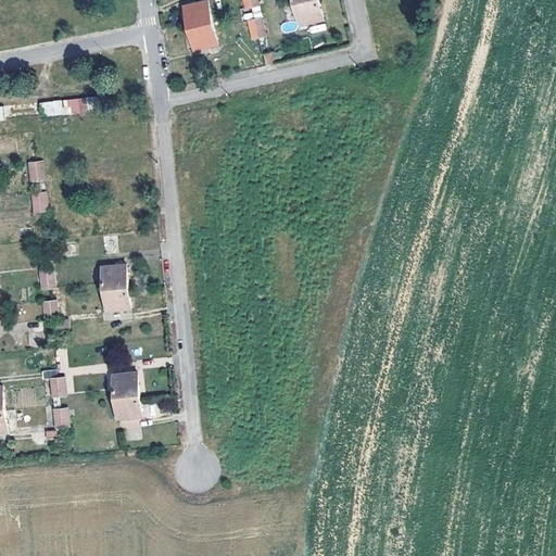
[(243,0),(245,9),(252,8),(250,0),(243,0)]
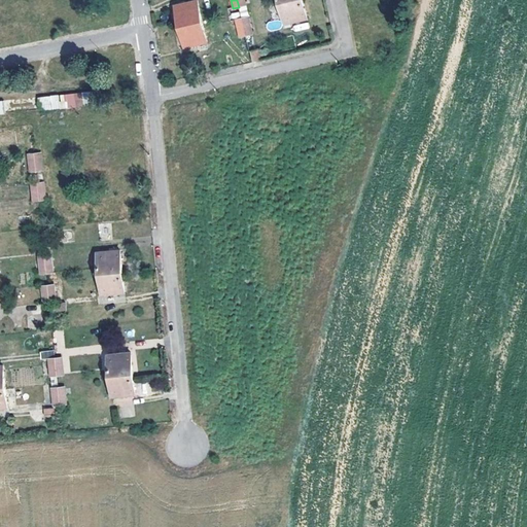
[(307,20),(302,0),(279,0),(285,25),(307,20)]
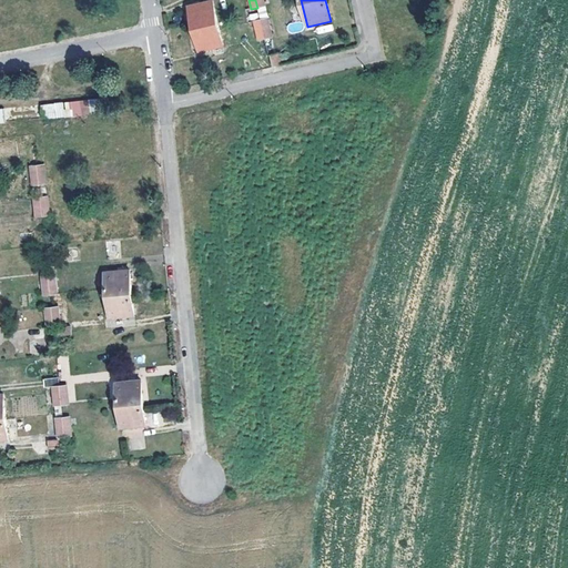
[(223,47),(213,1),(189,7),(199,52),(223,47)]
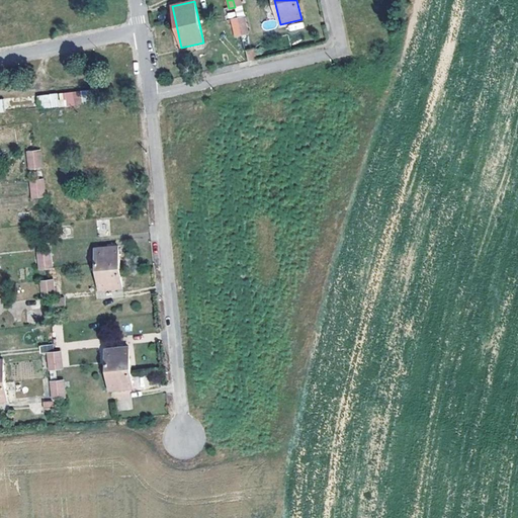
[(229,8),(232,20),(238,19),(235,7),(229,8)]
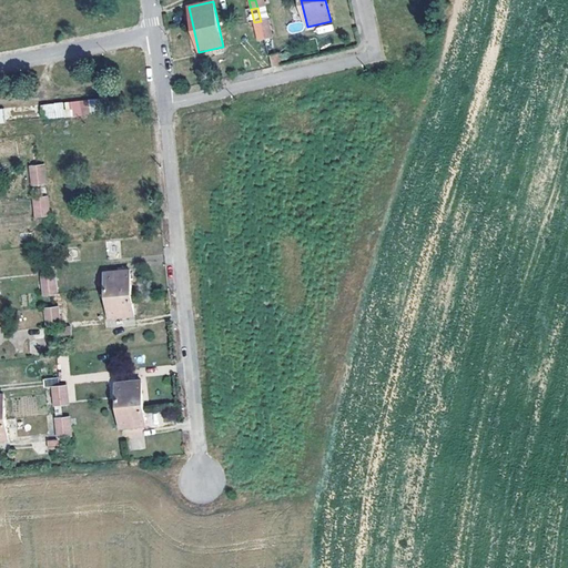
[(269,19),(261,21),(265,39),(272,37),(269,19)]
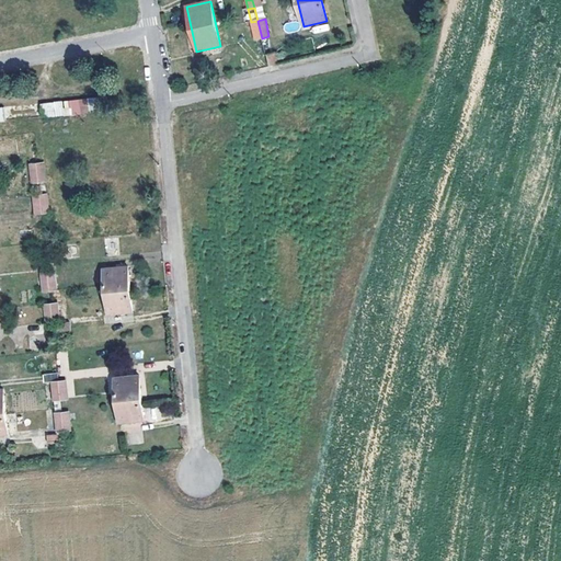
[(266,56),(262,38),(258,21),(251,22),(255,42),(253,42),(256,58),(266,56)]
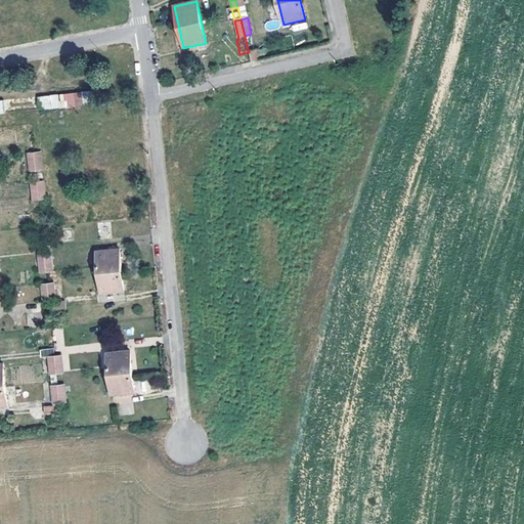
[(293,32),(307,29),(306,22),(291,26),(293,32)]
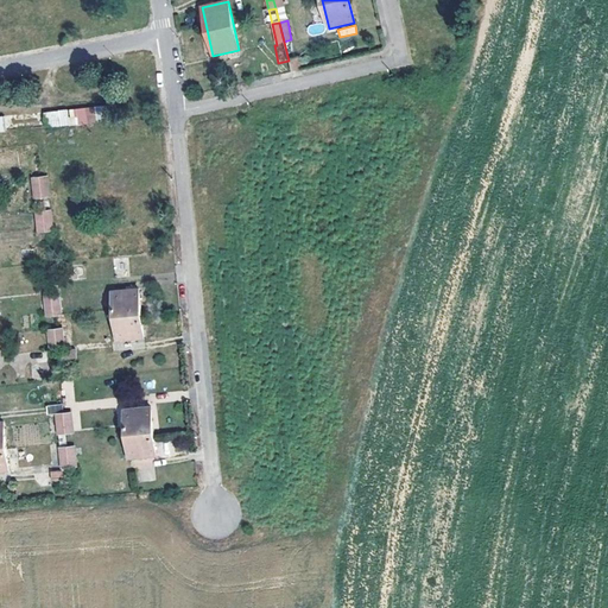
[(291,74),(299,71),(297,58),(289,61),(291,74)]
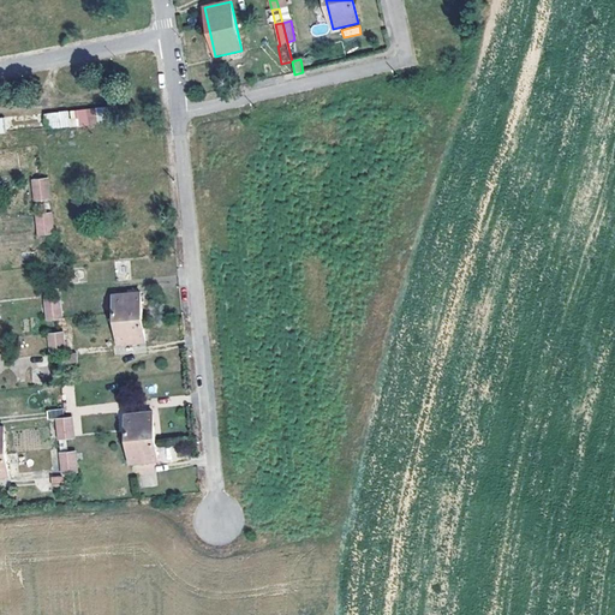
[(119,106),(46,113),(47,129),(119,121),(119,106)]
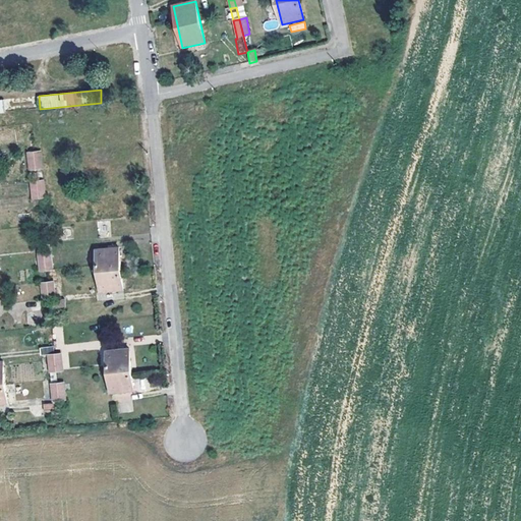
[(42,152),(35,153),(37,169),(43,168),(42,152)]
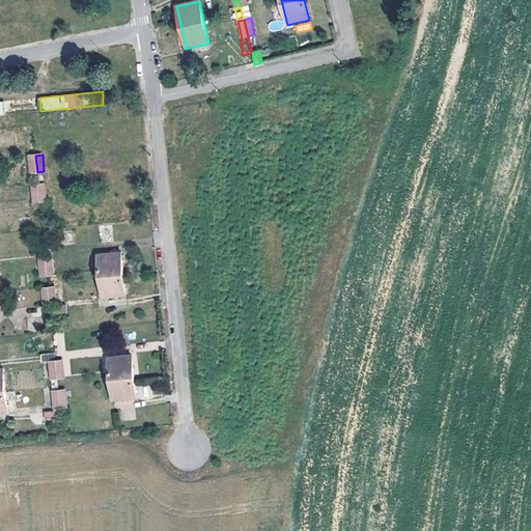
[(46,185),(38,185),(39,201),(47,201),(46,185)]
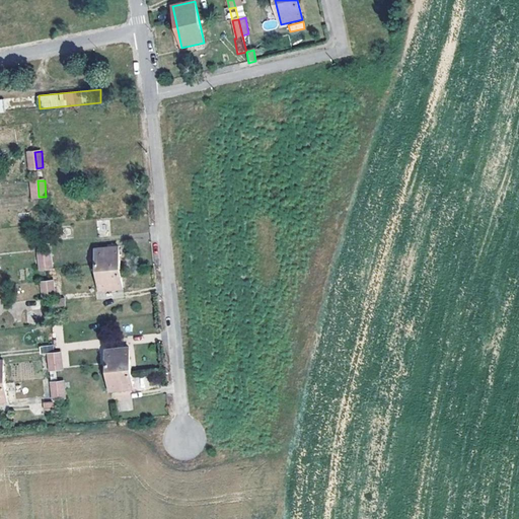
[(119,246),(96,249),(100,291),(123,289),(119,246)]
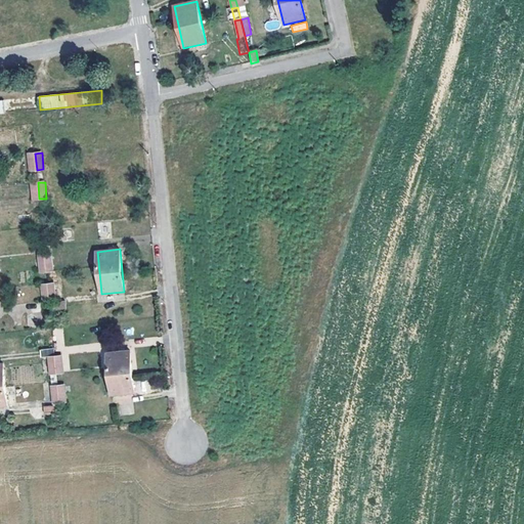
[(45,255),(46,271),(53,271),(52,254),(45,255)]
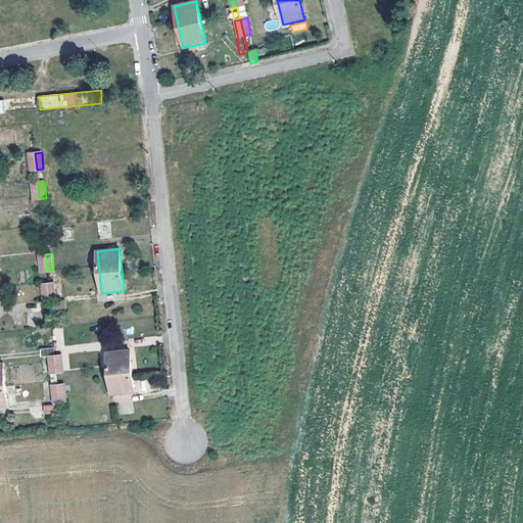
[(46,271),(45,254),(38,255),(40,272),(46,271)]
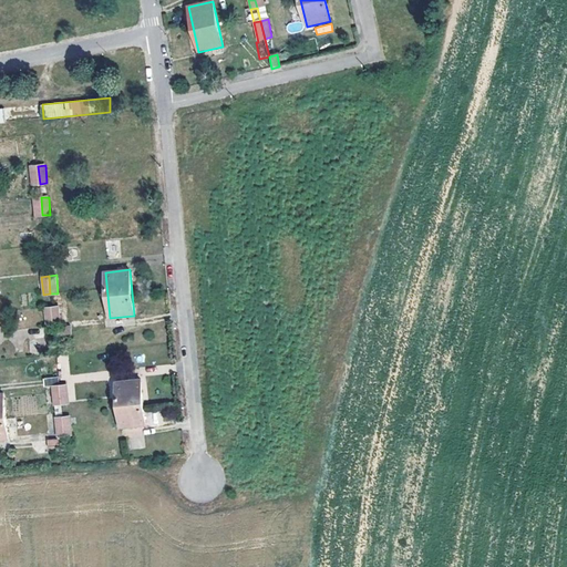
[(59,307),(59,308),(76,306),(76,298),(51,301),(52,307),(59,307)]
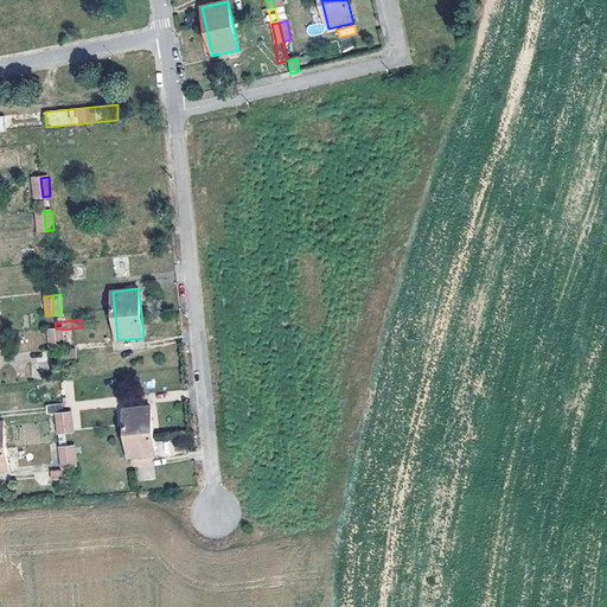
[(57,349),(56,328),(48,330),(50,350),(57,349)]
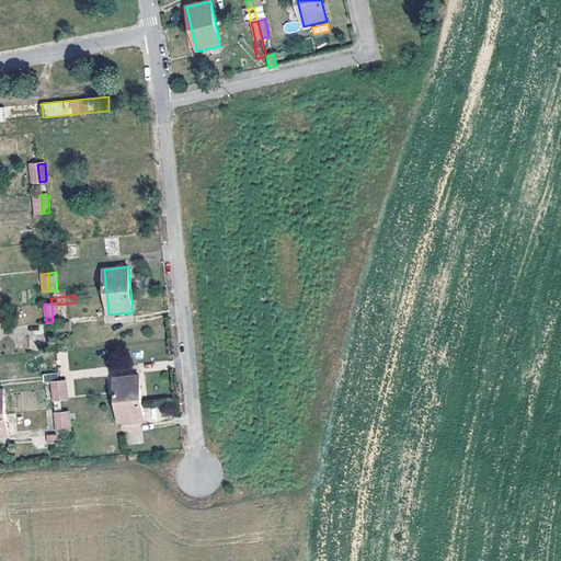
[(52,304),(53,322),(60,322),(58,305),(58,304),(52,304)]
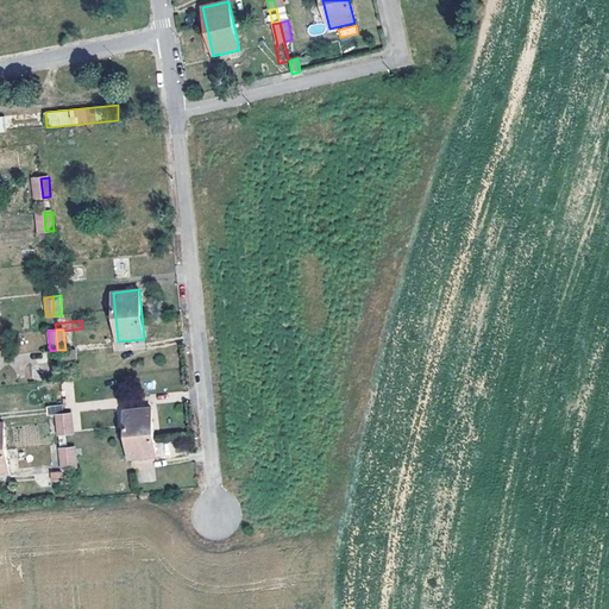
[(64,414),(63,406),(49,407),(50,416),(57,416),(60,435),(67,434),(64,414)]
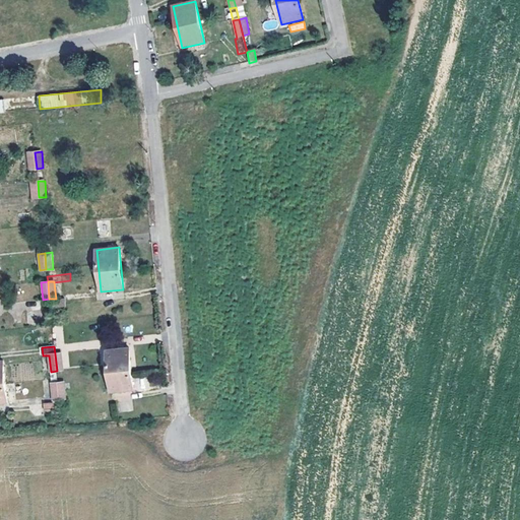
[(130,348),(107,350),(111,393),(134,390),(130,348)]
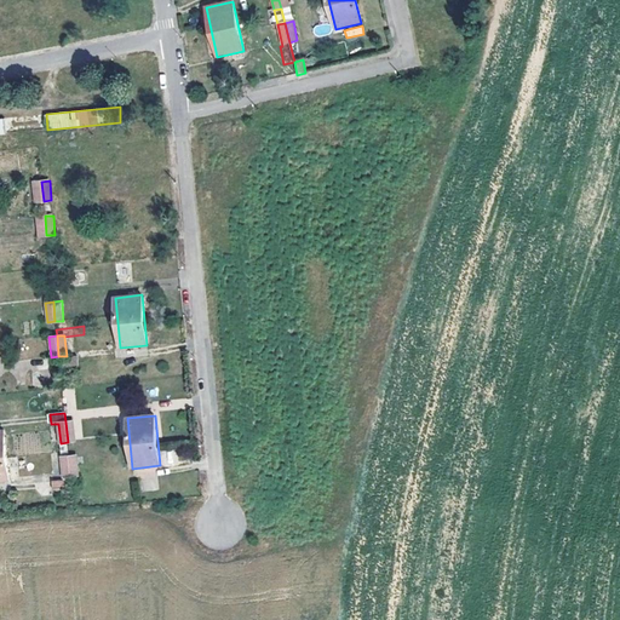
[(65,422),(68,442),(75,442),(74,422),(65,422)]
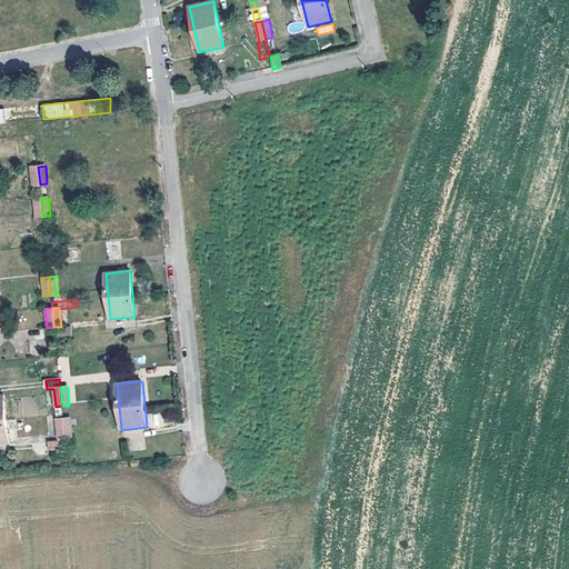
[(71,419),(63,420),(65,437),(72,437),(71,419)]
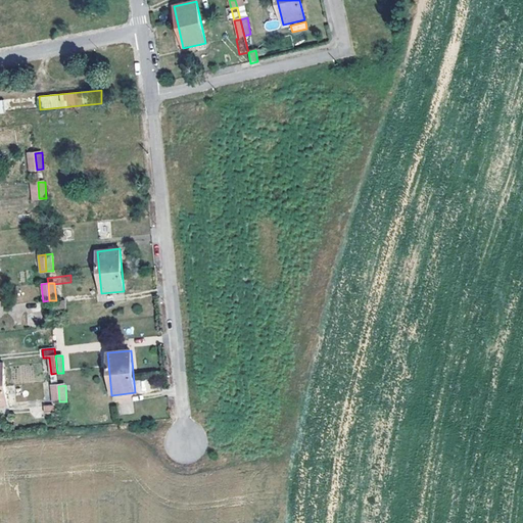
[(124,415),(134,410),(131,403),(120,409),(124,415)]
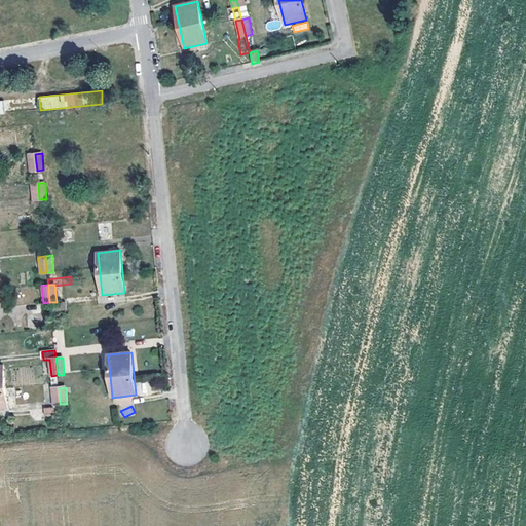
[(60,407),(46,408),(47,416),(61,415),(60,407)]
